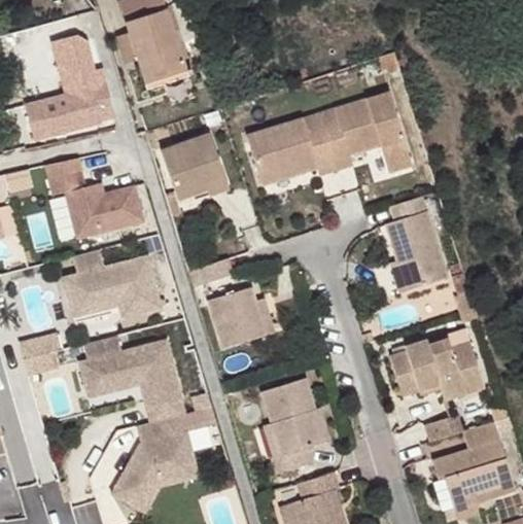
[(115,0),(126,30),(134,57),(142,80),(183,67),(161,0),(115,0)]
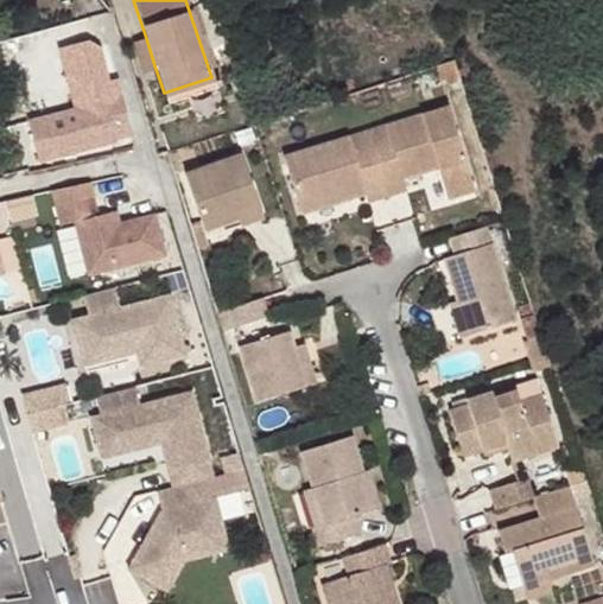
[(145,35),(139,37),(148,67),(154,65),(145,35)]
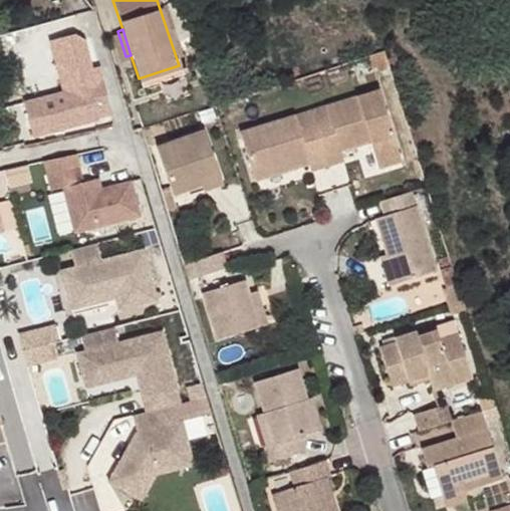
[(111,34),(118,57),(125,56),(117,31),(111,34)]
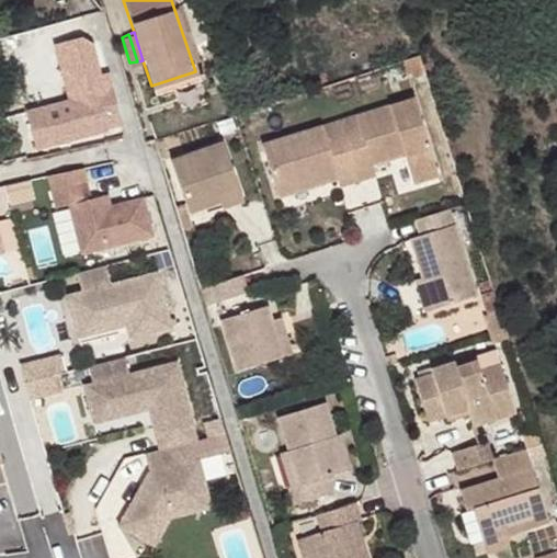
[(121,38),(129,63),(122,37),(121,38)]
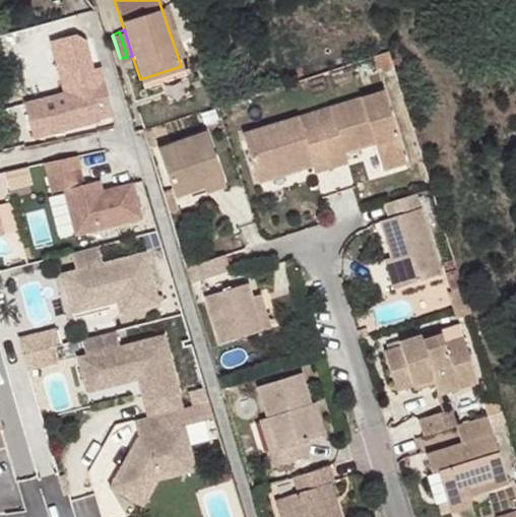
[(109,106),(98,63),(86,66),(83,56),(64,61),(72,88),(23,103),(31,134),(98,117),(95,110),(109,106)]
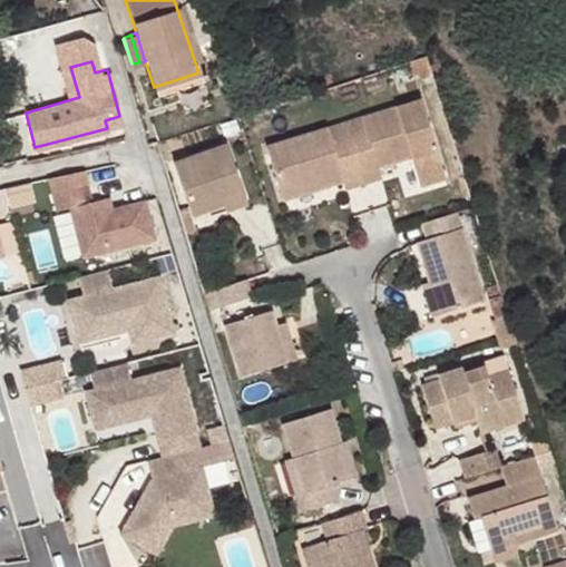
[(345,121),(367,182),(384,176),(381,167),(412,156),(422,185),(447,176),(422,97),(345,121)]
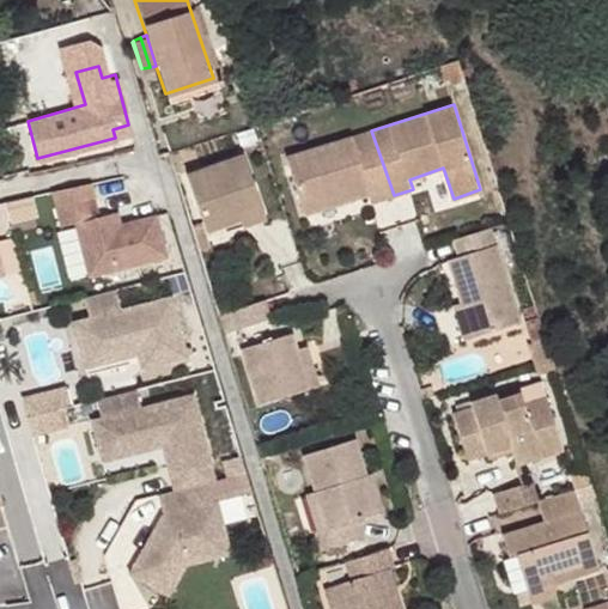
[(372,202),(394,195),(371,131),(289,157),(306,214),(370,195),(372,202)]
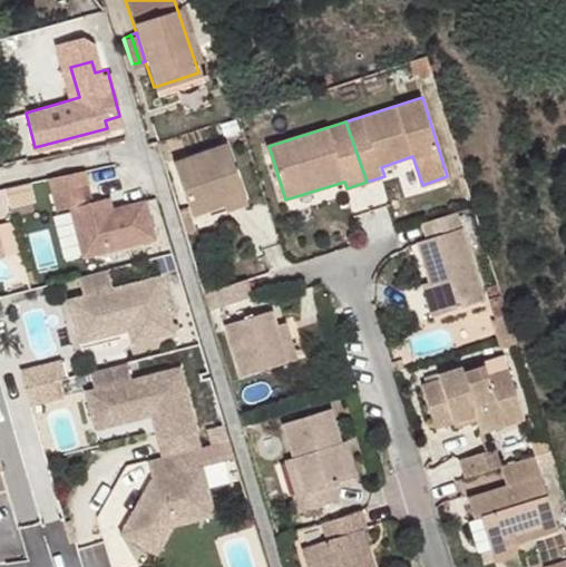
[(224,198),(243,192),(226,146),(173,165),(192,218),(224,207),(227,206),(224,198)]
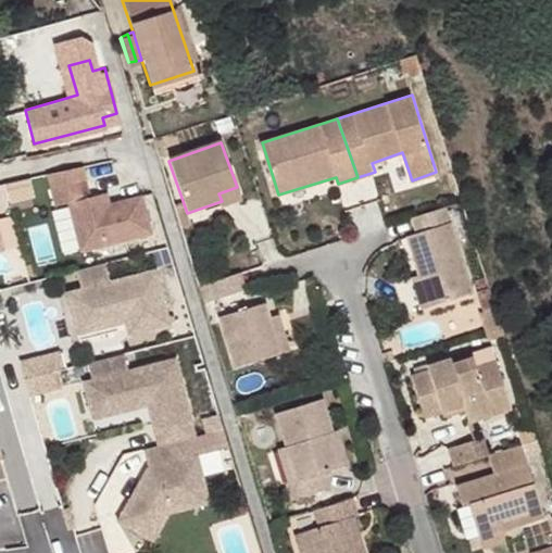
[(84,173),(49,181),(53,202),(67,198),(80,247),(151,228),(142,191),(107,201),(104,189),(89,192),(84,173)]
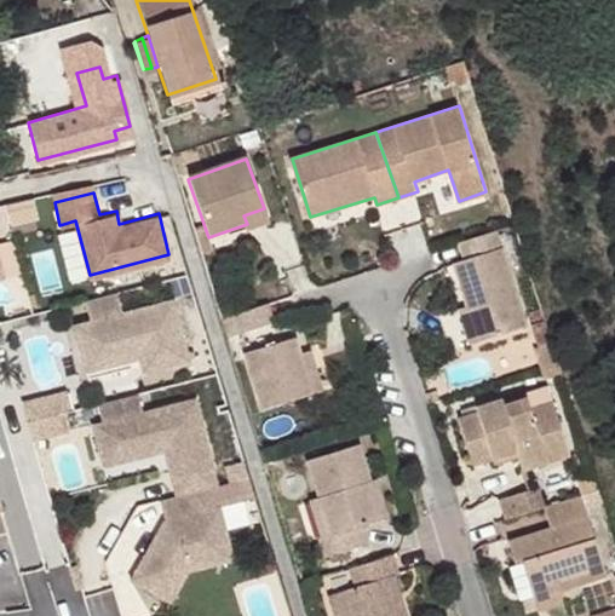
[(28,196),(0,197),(0,216),(29,214),(28,196)]
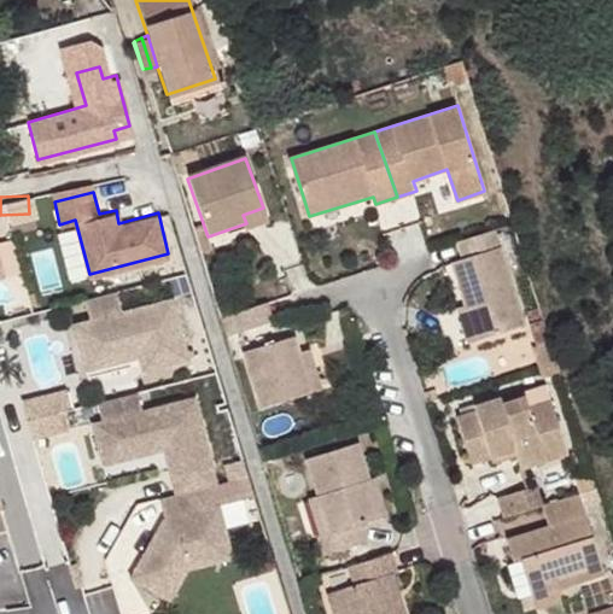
[(269,223),(263,208),(243,215),(246,223),(243,224),(245,232),(269,223)]
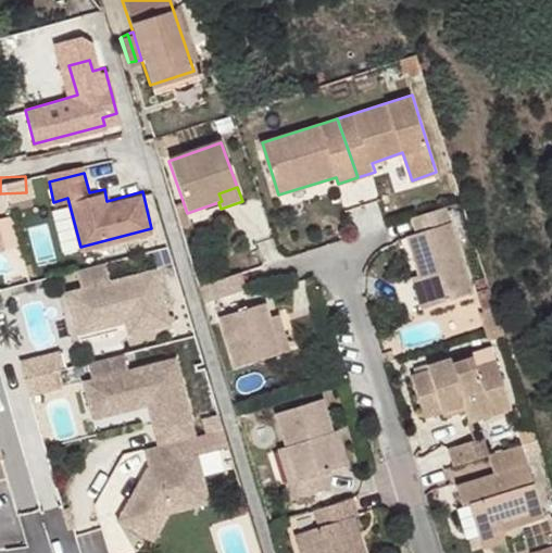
[(449,205),(414,216),(418,231),(408,236),(421,272),(430,306),(476,290),(449,205)]
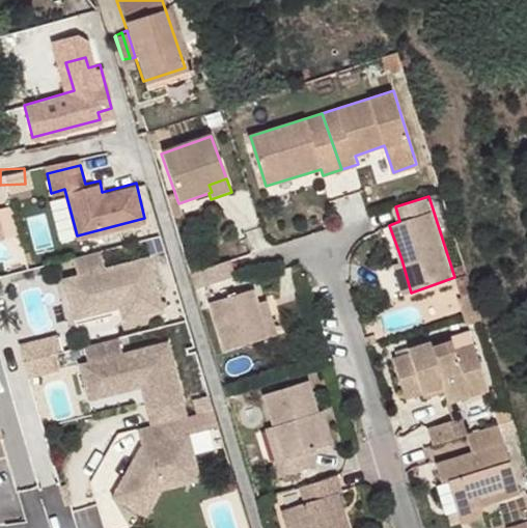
[(74,271),(60,274),(70,315),(114,305),(117,320),(164,308),(150,253),(102,265),(98,248),(71,254),(74,271)]
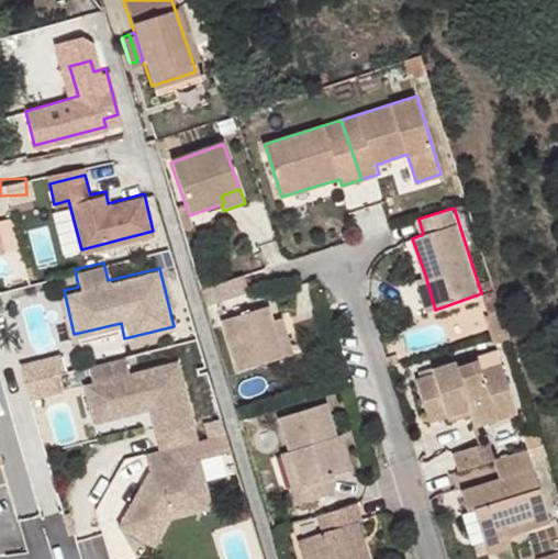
[(427,312),(435,310),(425,275),(416,278),(427,312)]
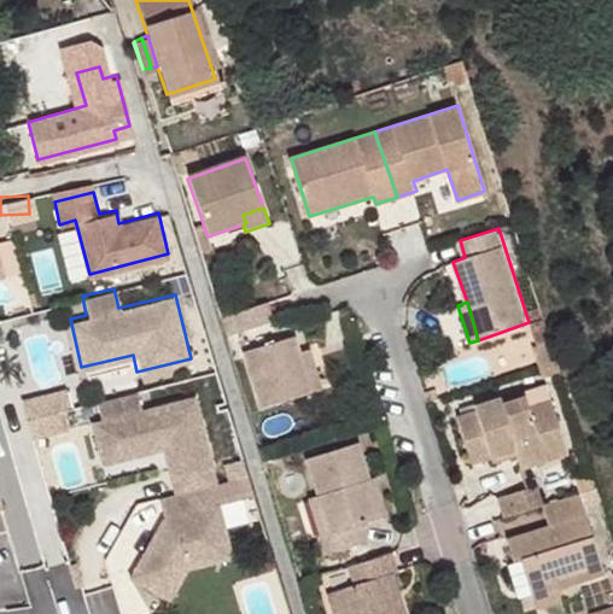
[(314,392),(297,337),(245,351),(263,409),(314,392)]
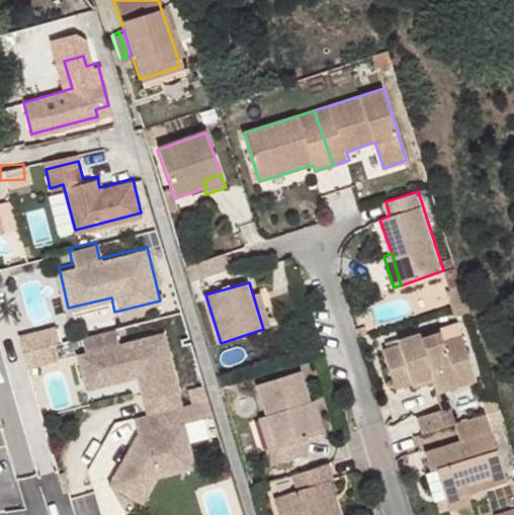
[(51,320),(13,330),(22,362),(60,353),(51,320)]
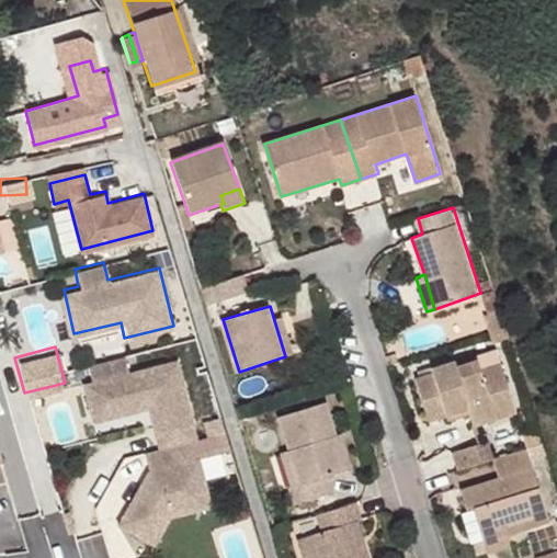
[(191,437),(171,361),(124,373),(120,355),(86,364),(89,380),(77,384),(88,425),(144,411),(152,447),(191,437)]
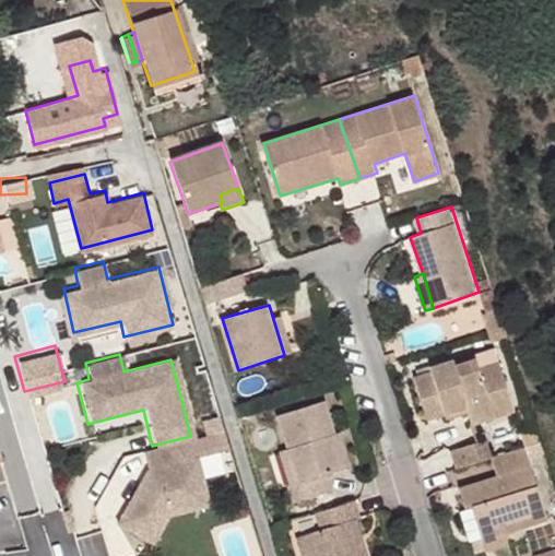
[(489,400),(510,393),(502,359),(481,365),(476,354),(455,361),(455,354),(429,362),(432,368),(413,373),(425,413),(443,409),(443,402),(462,395),(467,410),(468,412),(491,404),(489,400)]
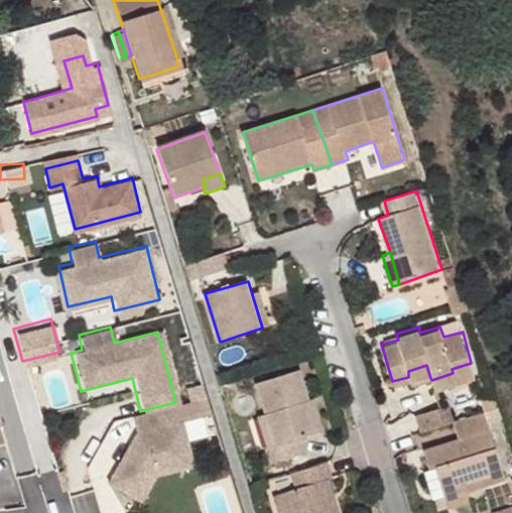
[(474,374),(471,363),(452,369),(453,373),(431,380),(432,385),(474,374)]
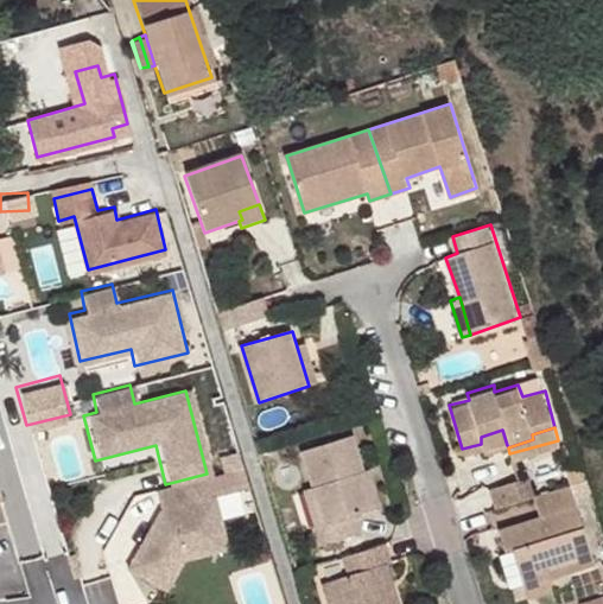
[(481,437),(481,444),(484,451),(507,445),(502,430),(481,437)]
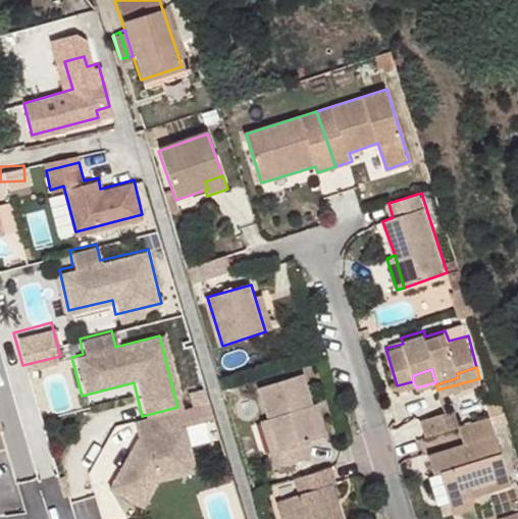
[(310,410),(314,408),(304,377),(261,390),(269,421),(285,469),(312,461),(308,446),(320,442),(310,410)]
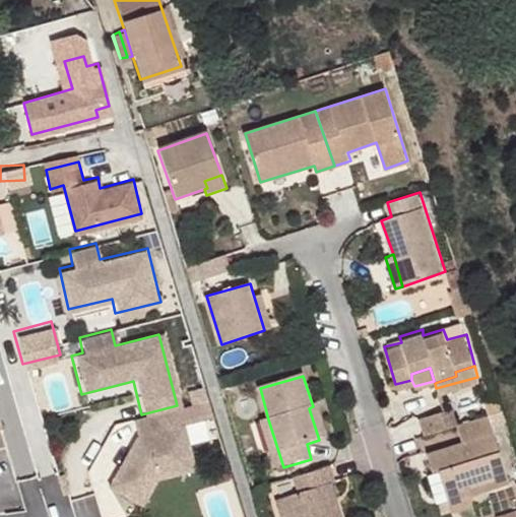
[(141,414),(131,416),(134,435),(103,486),(139,505),(153,477),(194,468),(177,405),(141,414)]
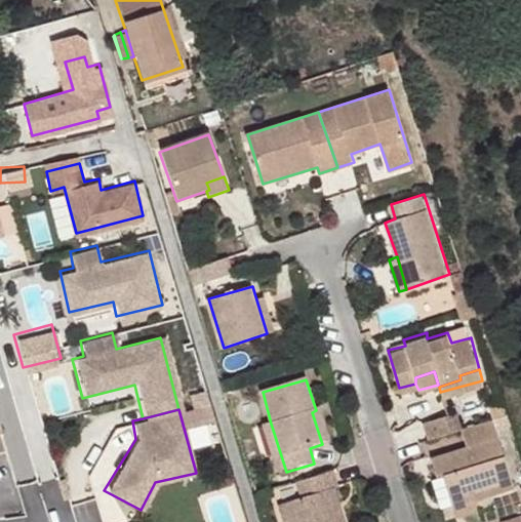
[(321,409),(316,410),(312,412),(322,444),(331,441),(321,409)]
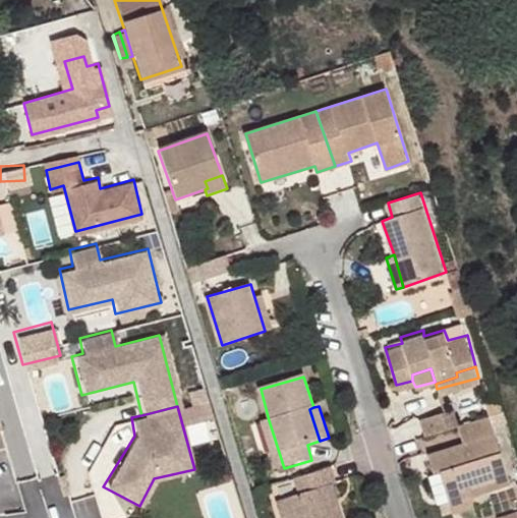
[(419,416),(424,435),(457,424),(451,407),(419,416)]
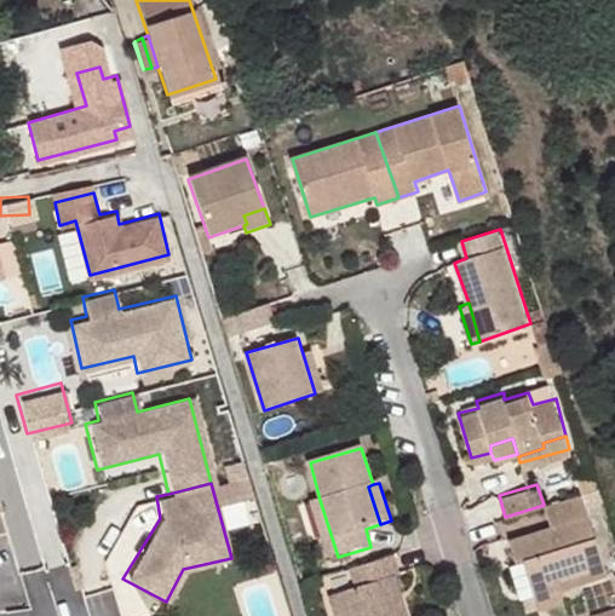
[(608,575),(584,493),(544,505),(551,528),(510,540),(516,563),(524,562),(535,597),(562,589),(608,575)]
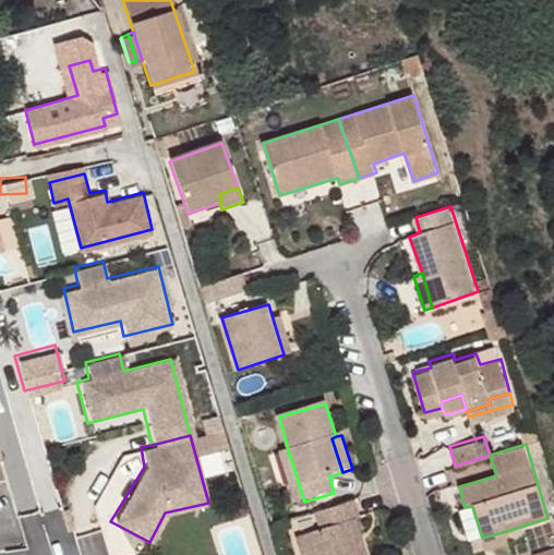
[(304,502),(288,450),(281,454),(291,484),(289,486),(294,505),(304,502)]
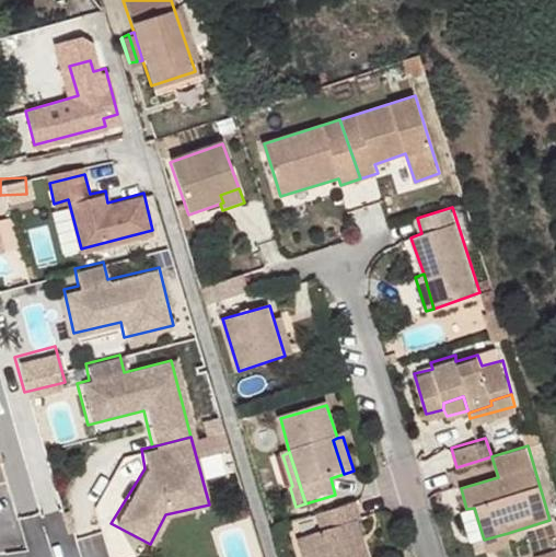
[(363,519),(359,501),(317,513),(323,530),(309,534),(316,556),(369,556),(368,549),(360,552),(350,524),(359,520),(363,519)]
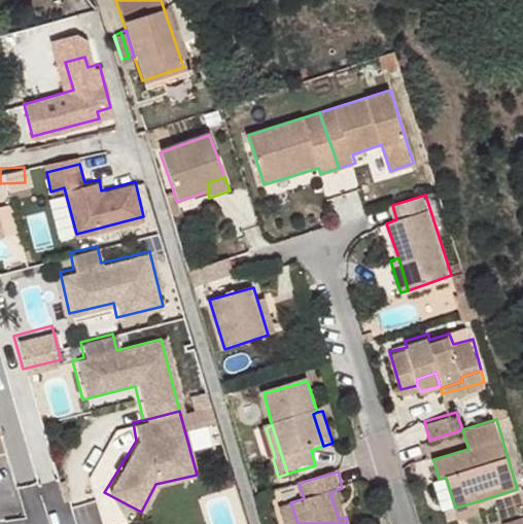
[(346,517),(338,489),(329,493),(339,519),(346,517)]
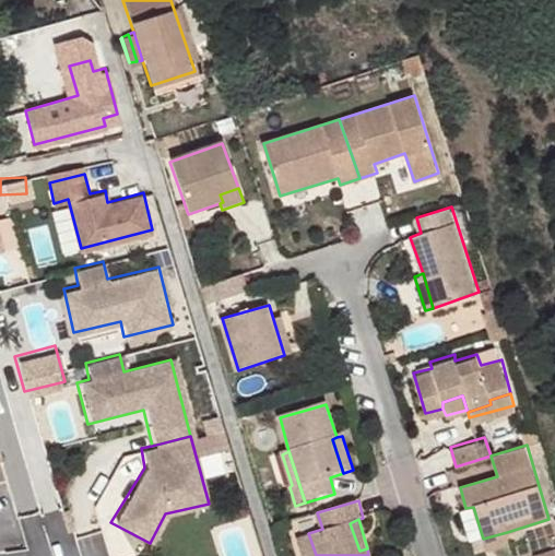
[(509,541),(507,532),(483,539),(486,548),(509,541)]
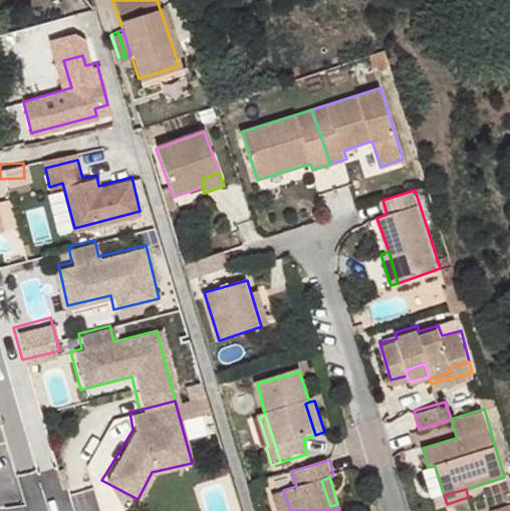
[(290,510),(283,490),(275,493),(281,510),(290,510)]
